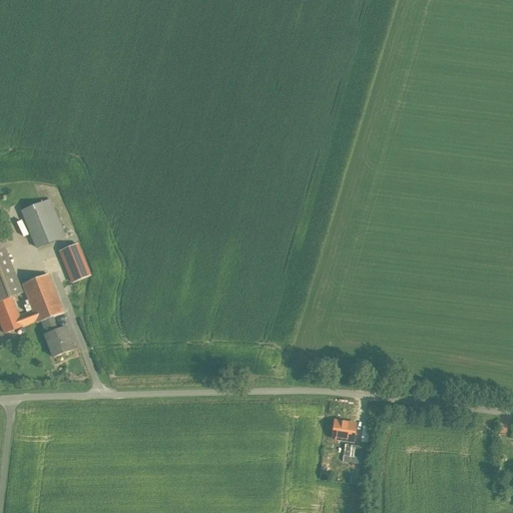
[(51,199),(20,211),(35,249),(65,237),(51,199)]
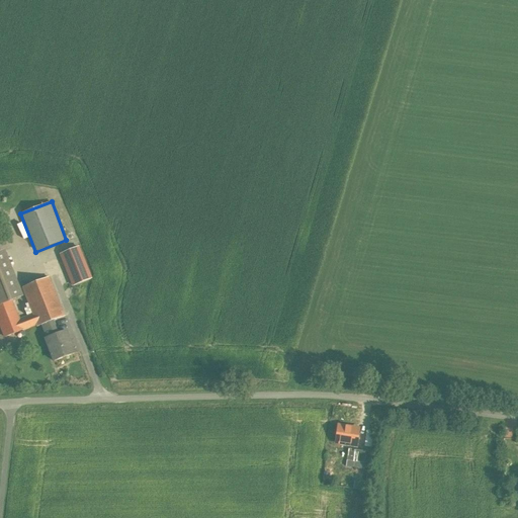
[(80,248),(61,255),(72,285),(91,278),(80,248)]
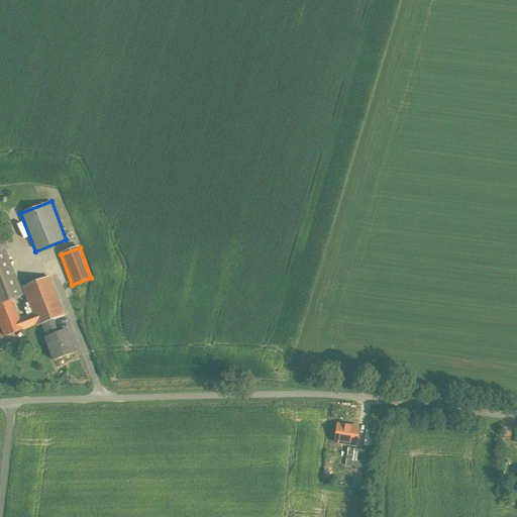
[(54,320),(64,317),(48,277),(24,286),(34,314),(20,319),(13,300),(22,296),(3,248),(0,249),(0,327),(5,339),(42,325),(54,320)]
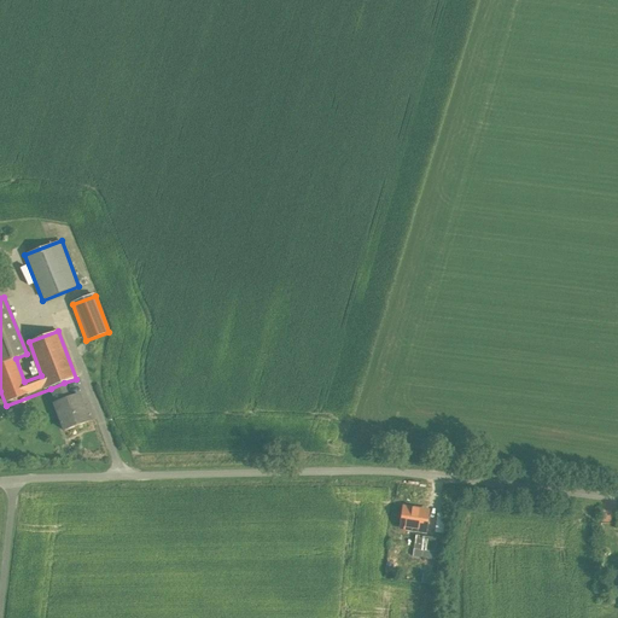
[(51,404),(63,435),(93,423),(80,392),(70,397),(64,383),(51,389),(57,402),(51,404)]
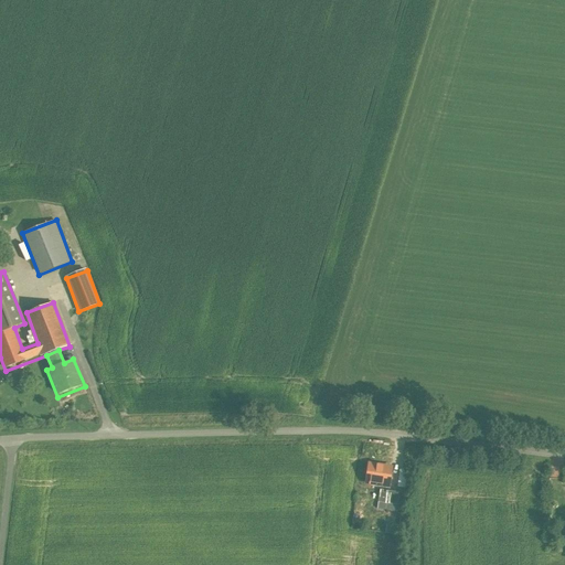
[(391,468),(361,464),(358,481),(388,487),(391,469),(391,468)]
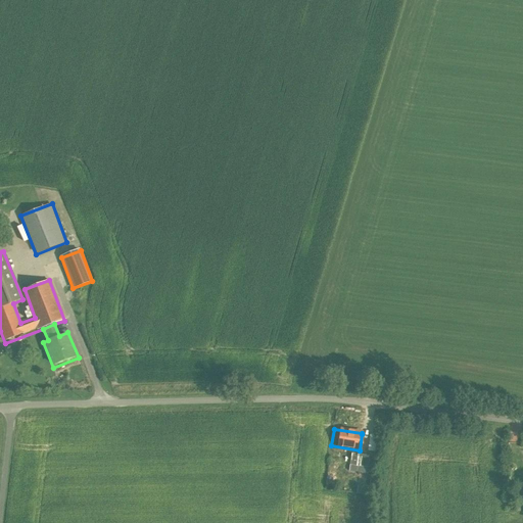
[(370,456),(351,454),(349,465),(368,468),(370,456)]
